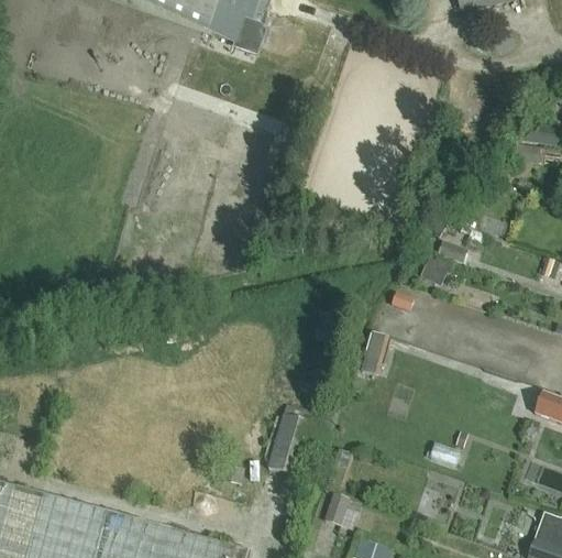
[(261,22),(251,19),(256,0),(117,0),(234,41),(232,46),(257,54),(266,30),(261,22)]
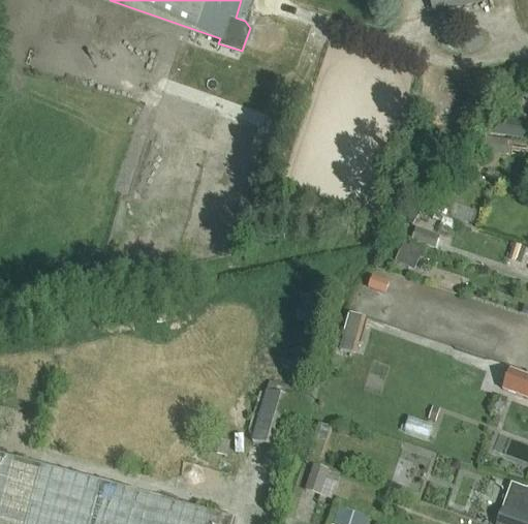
[(476,98),(472,131),(488,133),(489,128),(527,133),(527,117),(491,112),(492,100),(476,98)]
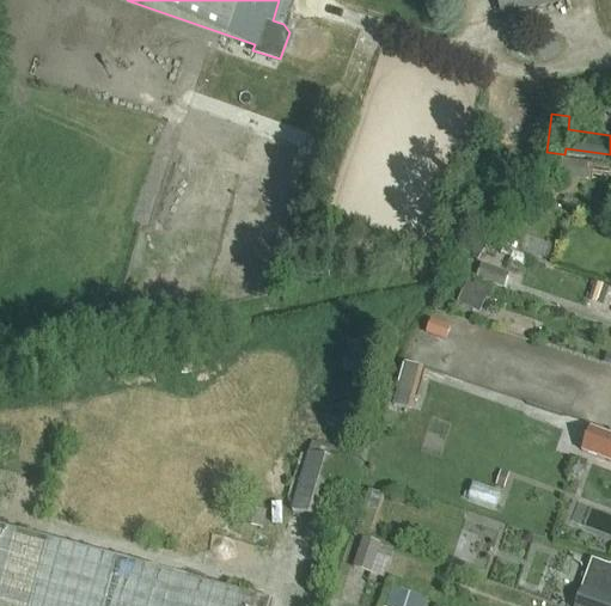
[(549,154),(547,170),(585,173),(586,158),(549,154)]
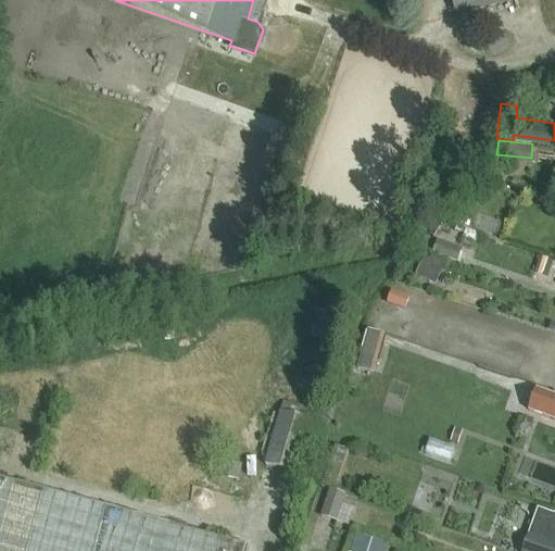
[(432,250),(456,259),(462,245),(437,236),(432,250)]
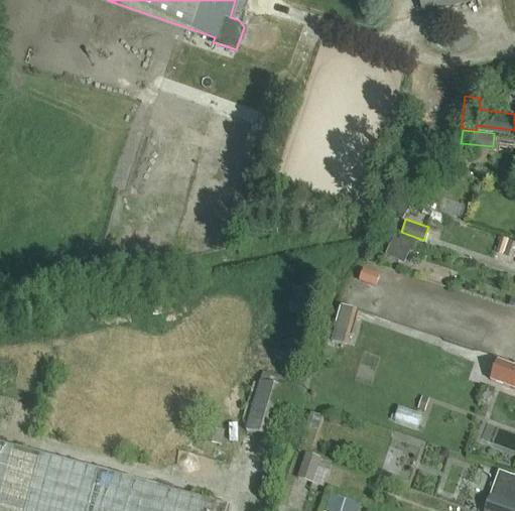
[(393,234),(384,252),(403,261),(411,243),(393,234)]
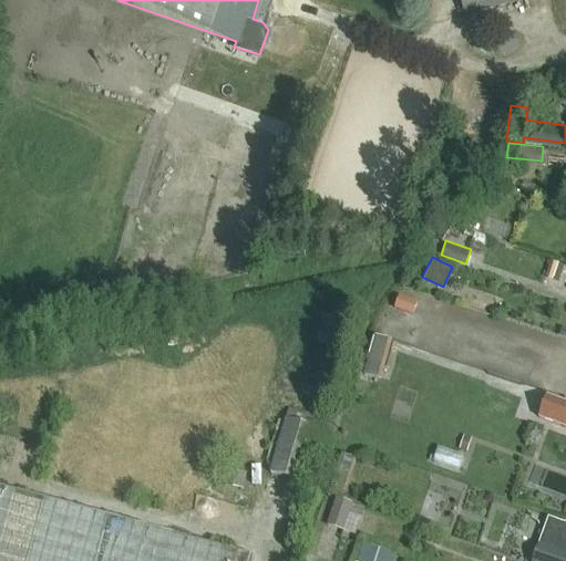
[(398,292),(393,305),(412,313),(417,300),(398,292)]
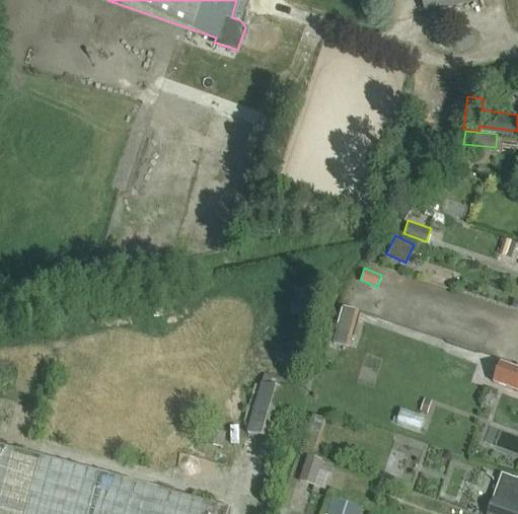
[(351,343),(363,307),(347,302),(335,337),(351,343)]
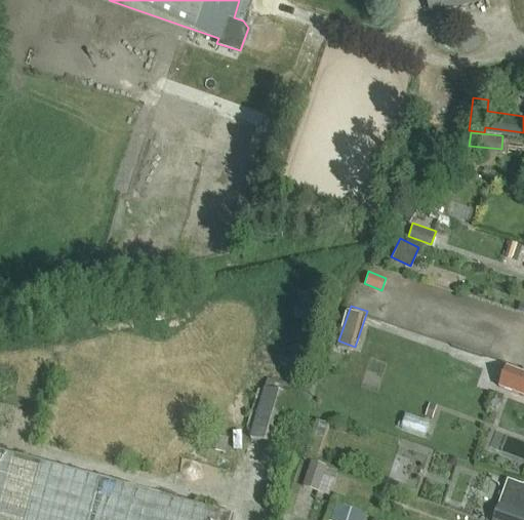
[(523,369),(506,363),(498,383),(523,391),(523,369)]
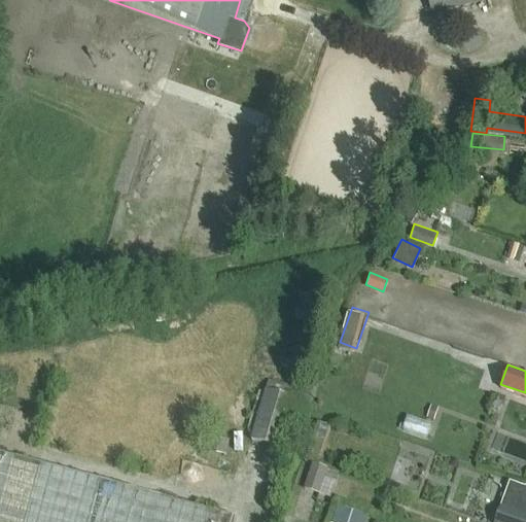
[(279,445),(297,384),(268,375),(249,436),(279,445)]
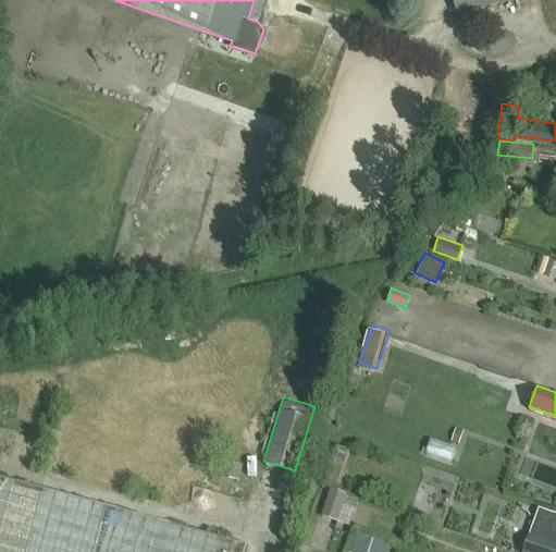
[(455,426),(449,440),(457,443),(462,428),(455,426)]
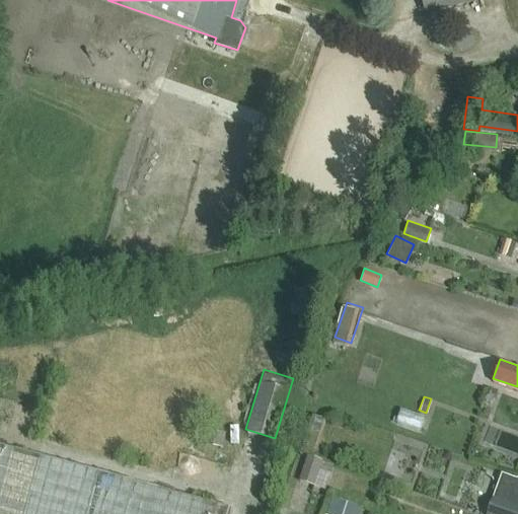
[(325,416),(312,412),(302,440),(315,445),(325,416)]
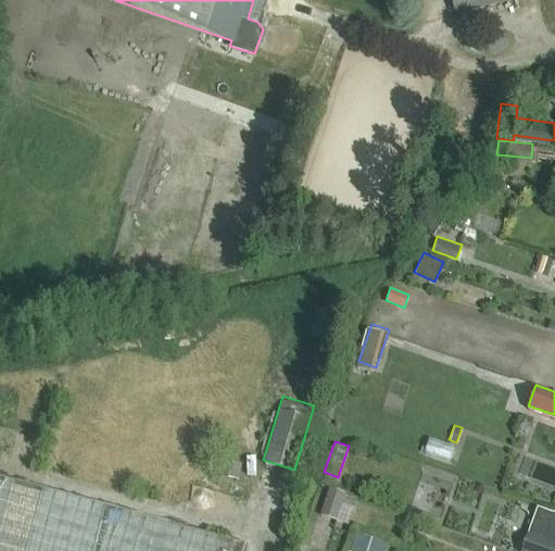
[(0,550),(240,550),(243,540),(0,475),(0,550)]
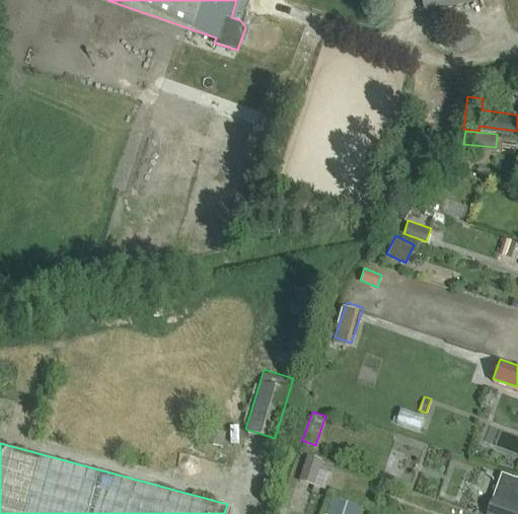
[(311,483),(319,457),(307,453),(298,479),(311,483)]
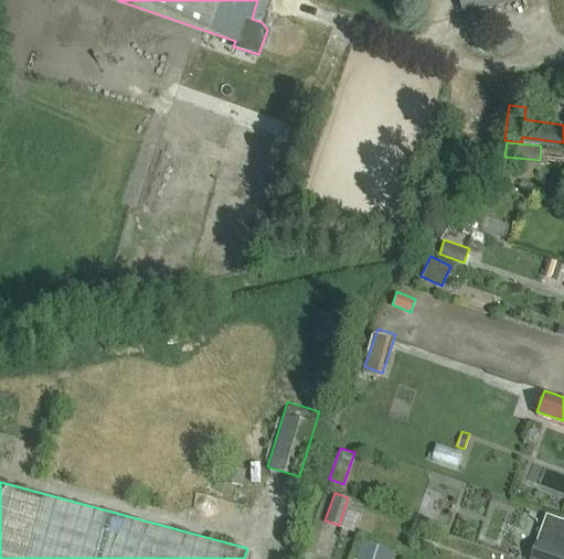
[(546,514),(530,558),(533,558),(563,558),(563,557),(563,517),(563,519),(546,514)]
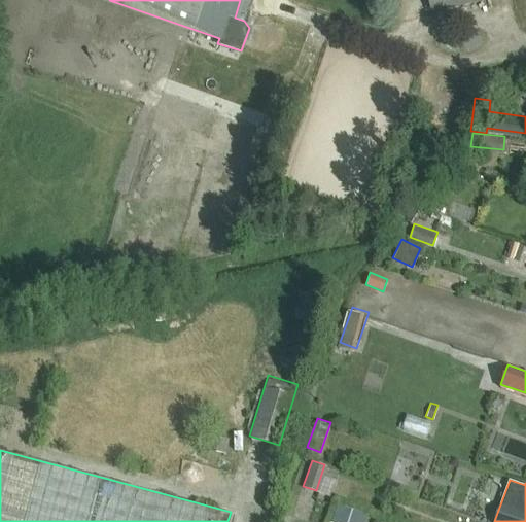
[(364,521),(367,514),(337,503),(330,521),(334,521),(364,521)]
